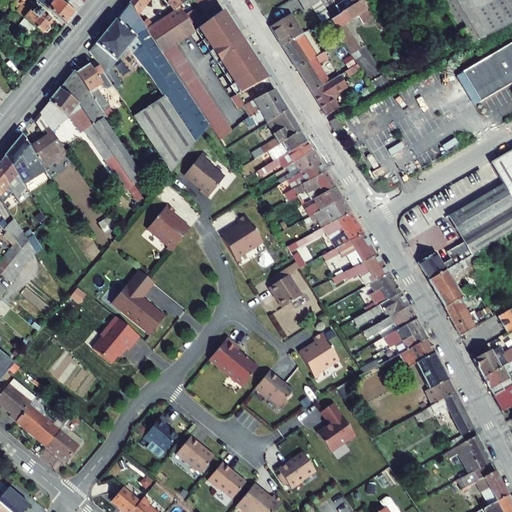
[(29,36),(36,29),(42,35),(44,33),(46,33),(50,29),(49,27),(50,26),(48,24),(51,20),(37,8),(33,13),(31,10),(29,12),(21,5),(25,0),(9,0),(6,4),(24,19),(18,27),(29,36)]
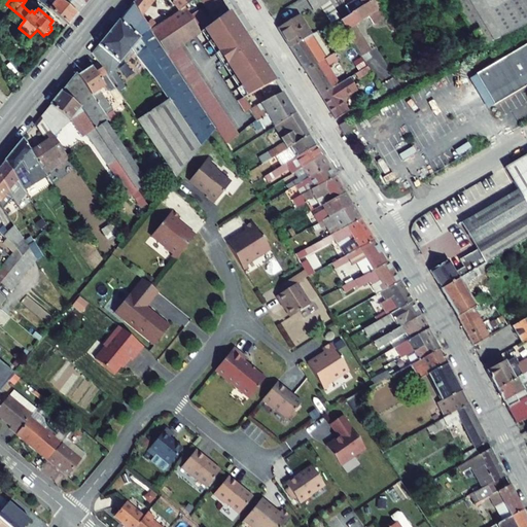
[(68,26),(77,14),(68,6),(60,0),(38,0),(68,26)]
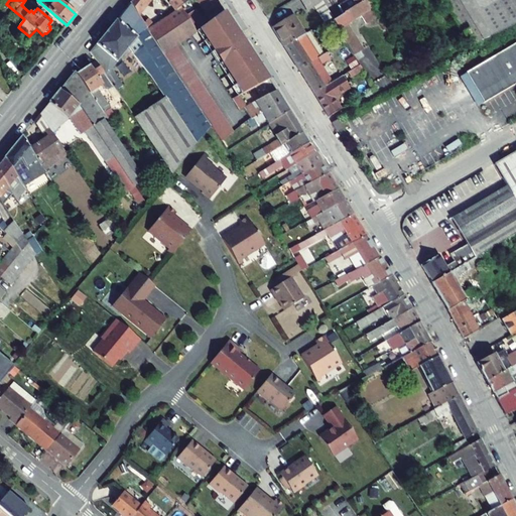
[(137,14),(148,0),(152,0),(155,2),(160,0),(159,0),(168,0),(170,2),(177,11),(169,17),(184,39),(196,31),(179,7),(187,1),(186,0),(132,0),(130,4),(137,14)]
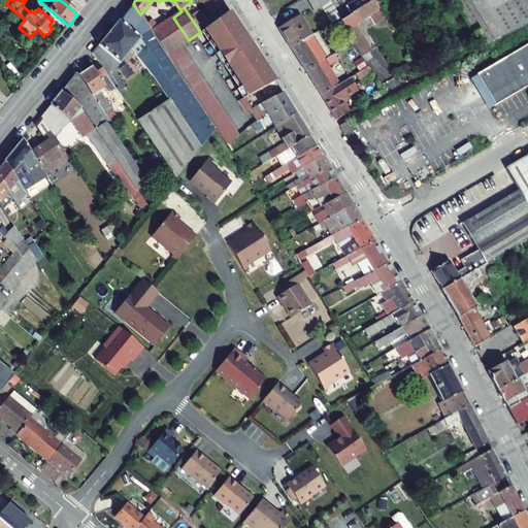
[(199,0),(210,14),(224,5),(221,0),(199,0)]
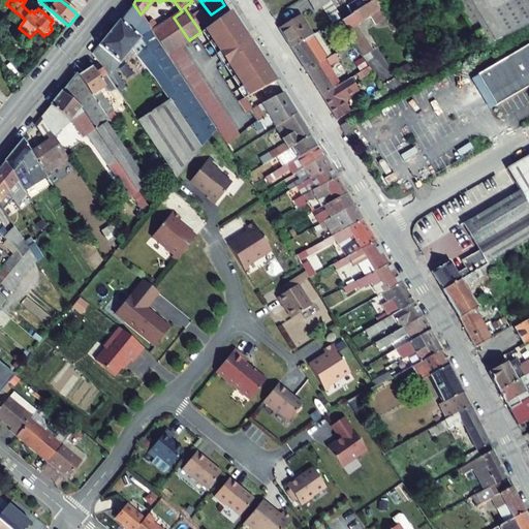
[(332,23),(341,18),(329,0),(308,0),(314,11),(321,6),(332,23)]
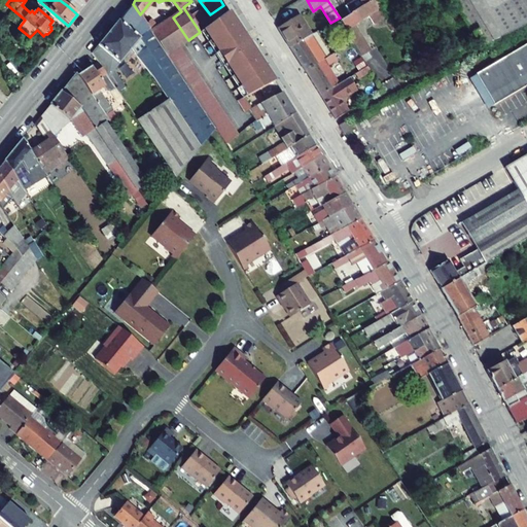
[(374,26),(386,18),(375,0),(373,0),(350,14),(340,22),(348,35),(347,35),(361,57),(369,53),(352,27),(369,16),(374,26)]
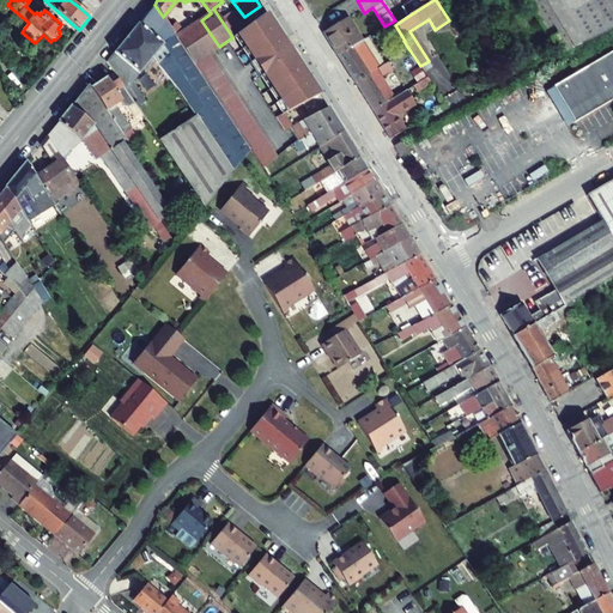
[(434,0),(413,0),(401,8),(407,17),(434,0)]
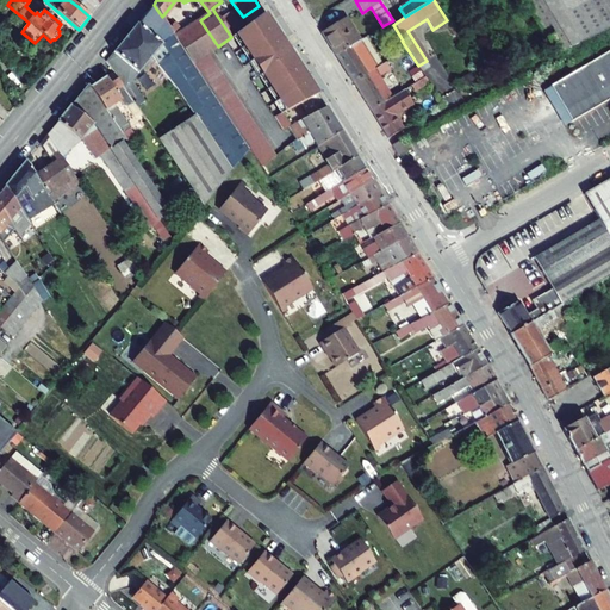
[(609,0),(521,0),(546,41),(553,36),(558,42),(564,50),(580,41),(582,42),(609,27),(609,0)]
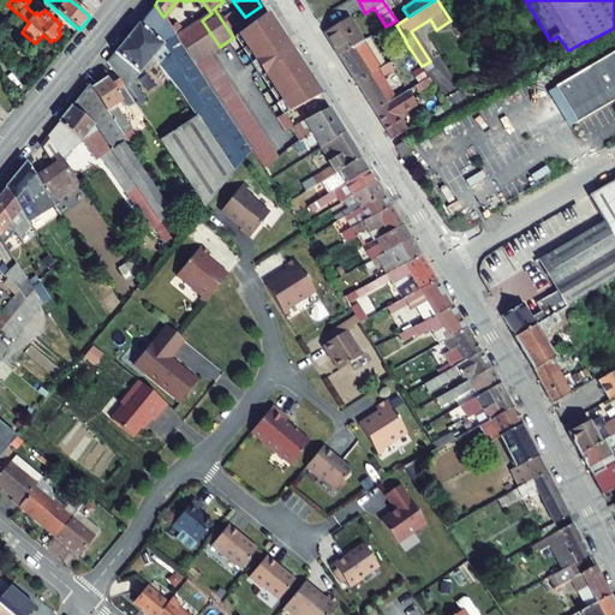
[(238,35),(267,13),(261,6),(245,17),(239,23),(225,1),(224,1),(214,9),(233,37),(238,35)]
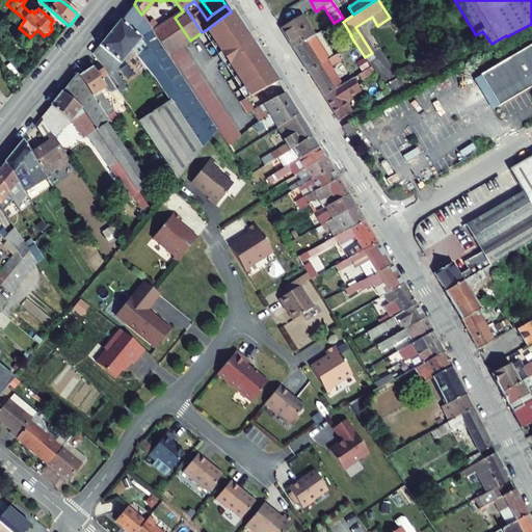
[(120,21),(141,40),(151,29),(147,23),(141,15),(134,4),(120,21)]
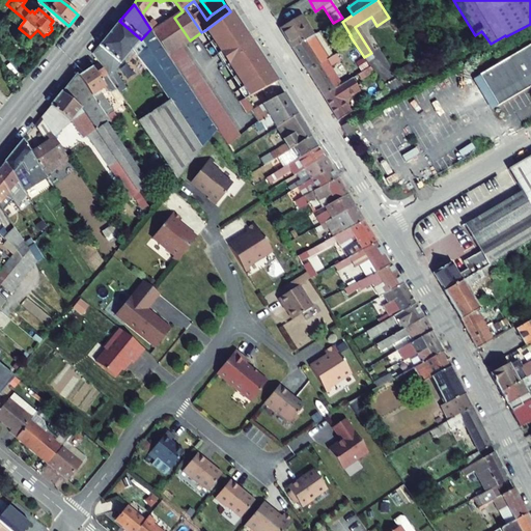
[(230,11),(205,30),(250,96),(262,90),(277,83),(230,11)]
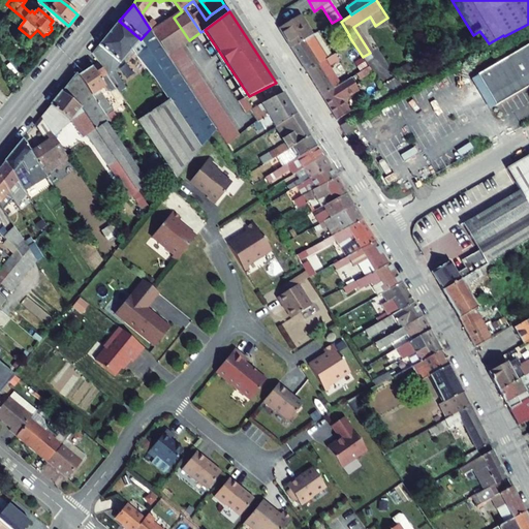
[(300,16),(280,28),(291,48),(312,35),(300,16)]
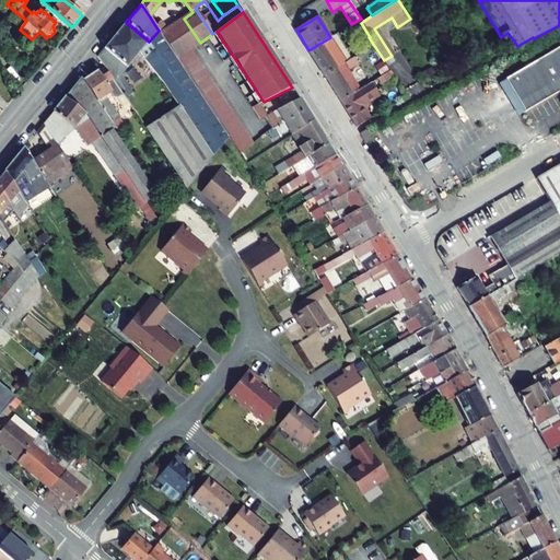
[(161,35),(177,58),(191,48),(200,43),(184,19),(168,28),(168,30),(161,35)]
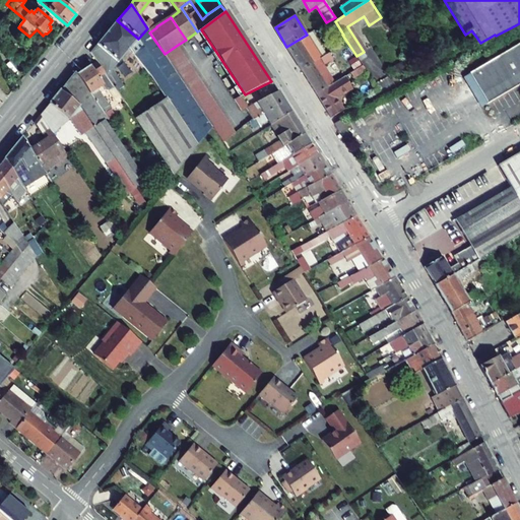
[(148,19),(143,22),(147,28),(149,33),(156,27),(156,26),(149,19),(148,19)]
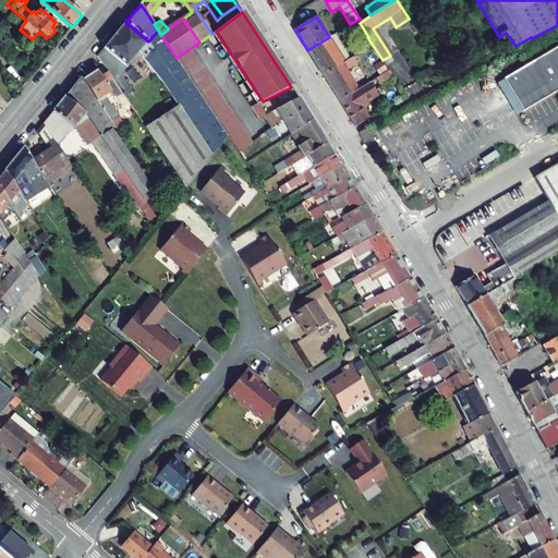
[(140,52),(144,59),(156,52),(148,41),(125,22),(97,57),(104,67),(122,94),(125,98),(133,93),(120,74),(140,52)]
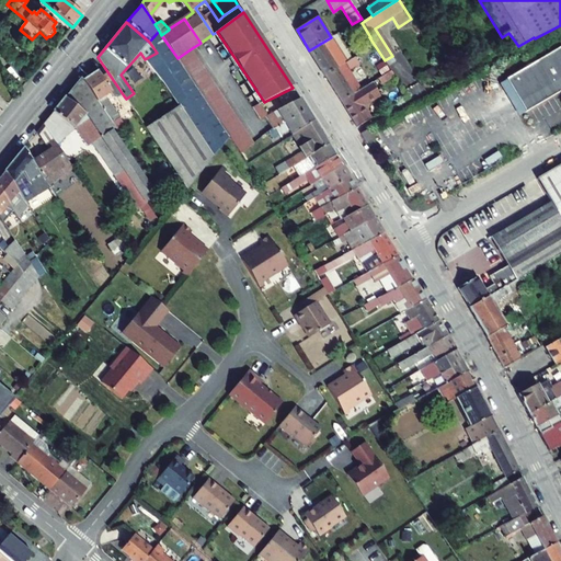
[(161,35),(159,31),(149,42),(157,53),(145,59),(156,73),(159,76),(164,83),(178,104),(173,106),(175,110),(146,128),(178,175),(182,181),(187,190),(196,178),(229,137),(227,133),(221,125),(217,118),(213,112),(208,105),(204,99),(199,92),(195,86),(191,79),(186,72),(182,65),(178,58),(161,35)]
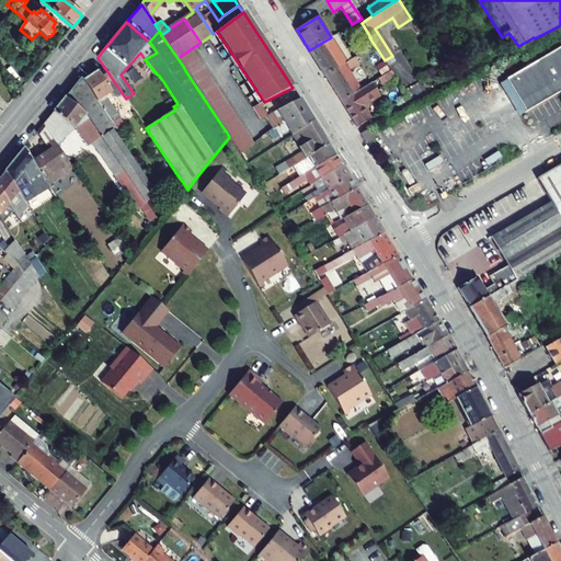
[(502,37),(505,43),(513,38),(508,33),(502,37)]
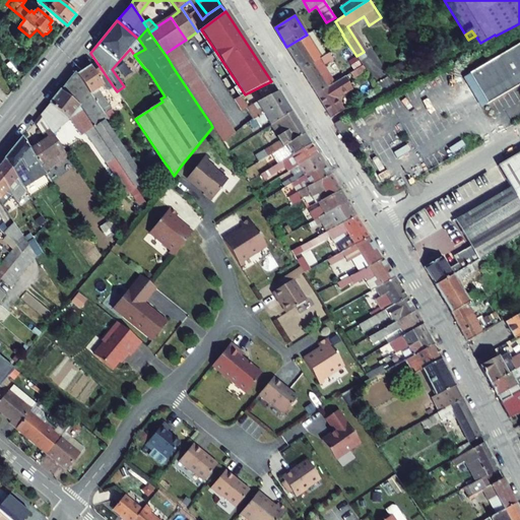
[(322,58),(326,56),(311,33),(307,35),(322,58)]
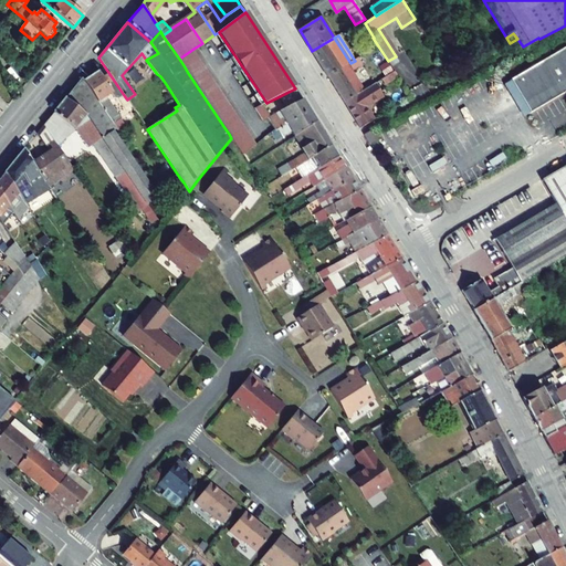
[(350,63),(334,38),(312,51),(328,76),(350,63)]
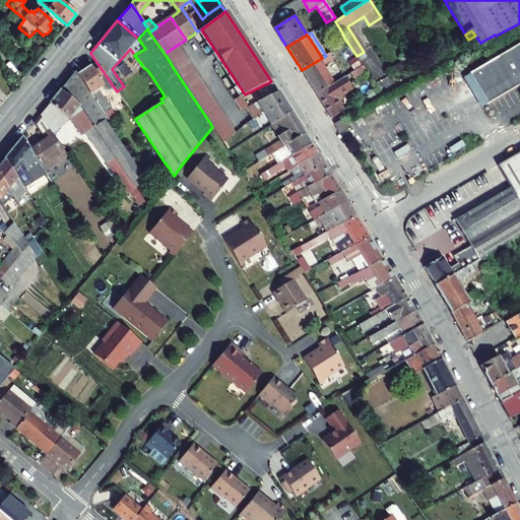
[(182,51),(178,45),(165,54),(169,60),(182,51)]
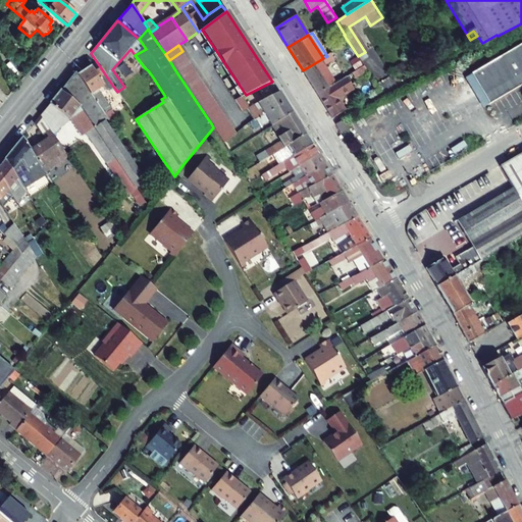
[(521,46),(465,76),(482,110),(521,89),(521,46)]
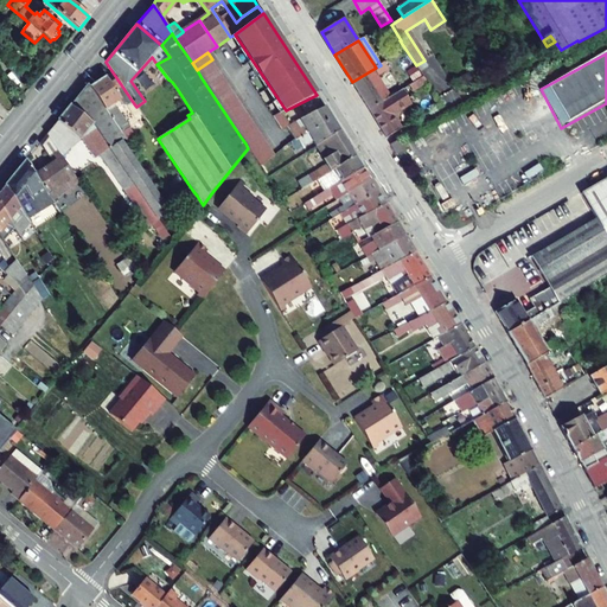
[(212,59),(197,70),(202,78),(217,66),(212,59)]
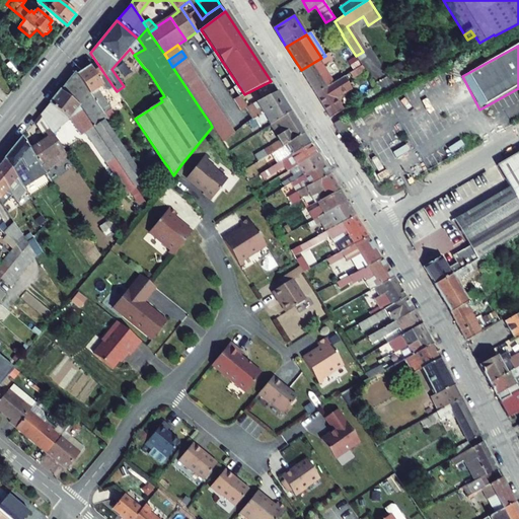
[(322,64),(337,55),(334,51),(325,56),(321,58),(301,70),(315,94),(338,81),(334,76),(330,78),(322,64)]
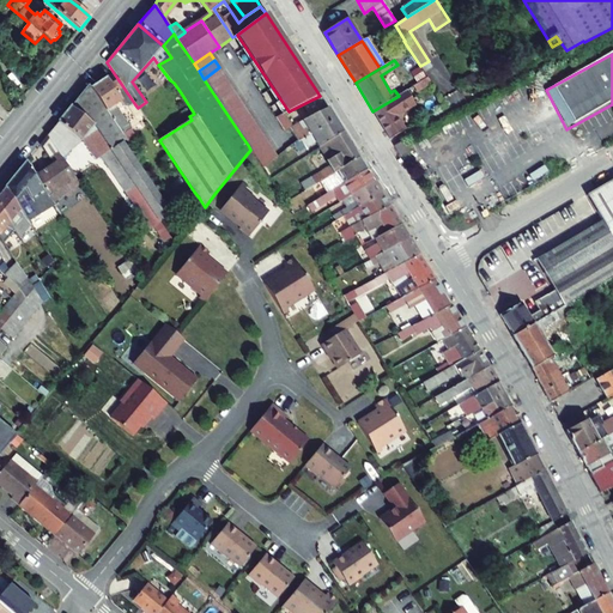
[(224,76),(219,67),(204,79),(208,86),(224,76)]
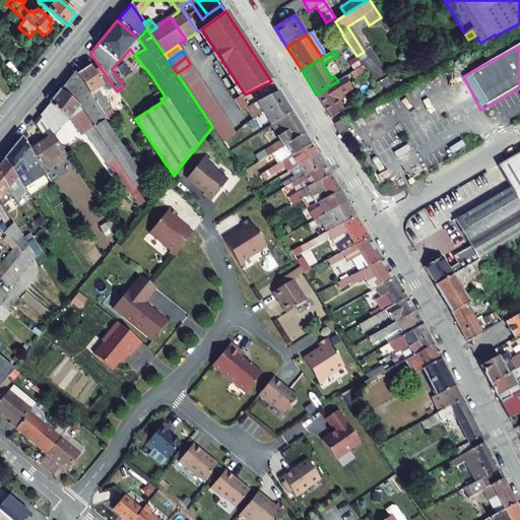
[(335,76),(339,81),(345,77),(351,73),(363,66),(360,61),(335,76)]
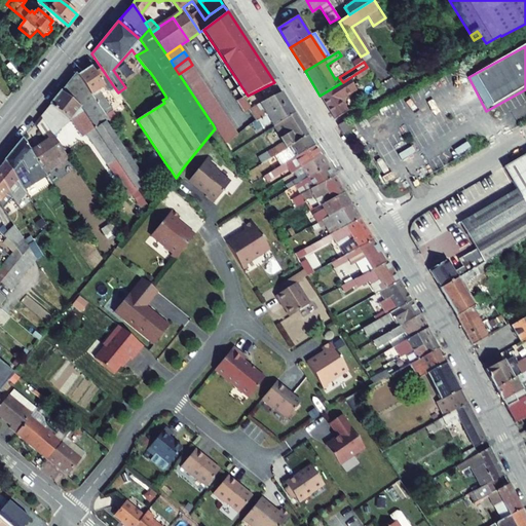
[(110,92),(115,88),(98,63),(78,76),(106,116),(113,111),(99,90),(103,87),(106,92),(110,92)]
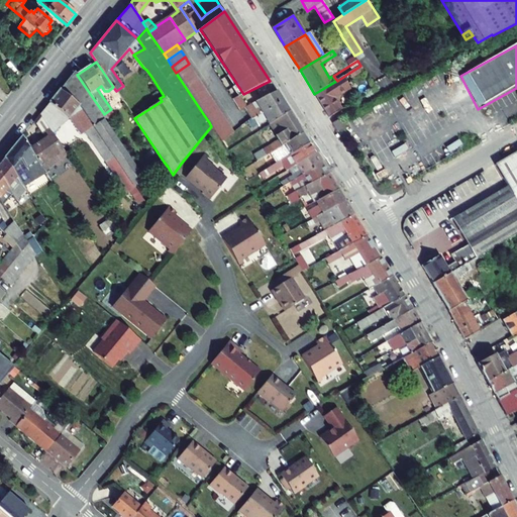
[(193,70),(189,64),(176,73),(180,79),(193,70)]
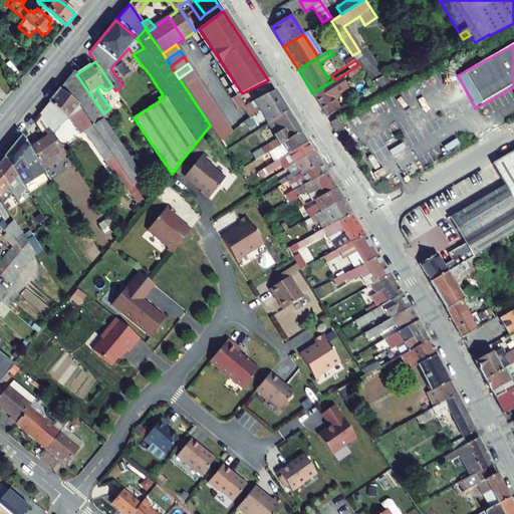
[(349,77),(361,70),(358,65),(347,72),(349,77)]
